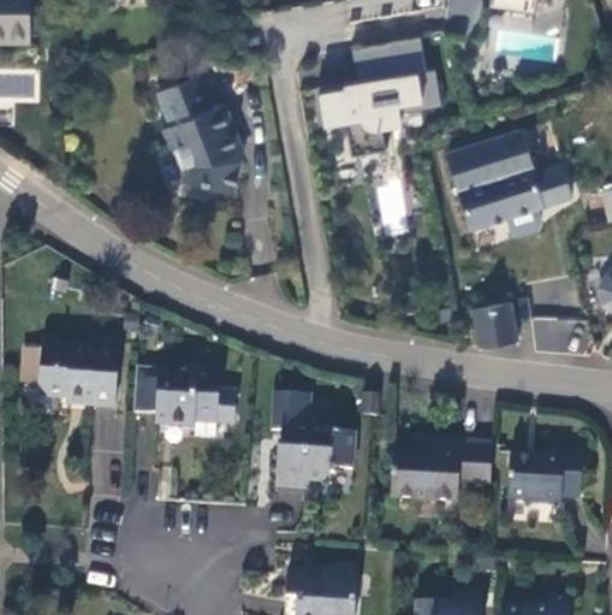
[(25,0),(0,0),(0,41),(25,42),(25,0)]
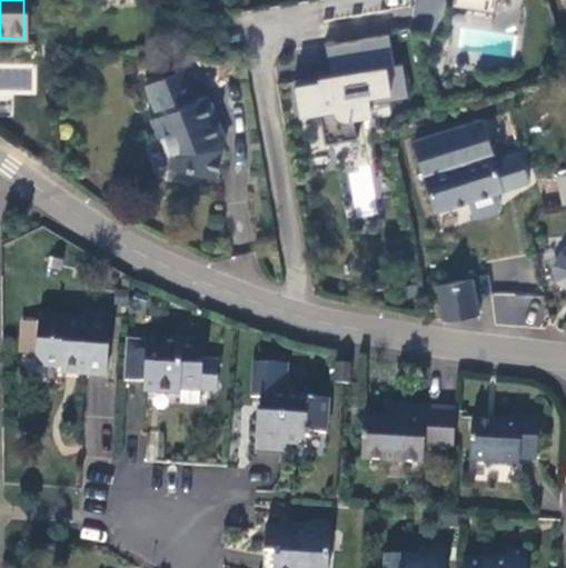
[(450,0),(449,7),(493,13),(494,0),(450,0)]
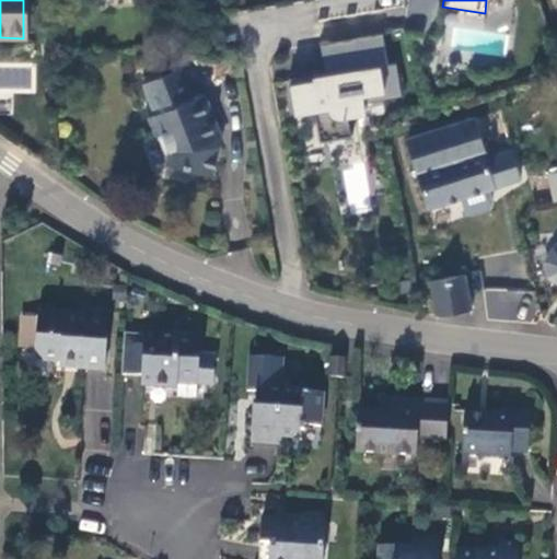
[(313,74),(287,79),(293,114),(314,111),(320,141),(350,136),(347,115),(363,113),(362,102),(401,95),(395,65),(386,66),(381,33),(357,37),(362,70),(325,77),(314,78),(313,74)]
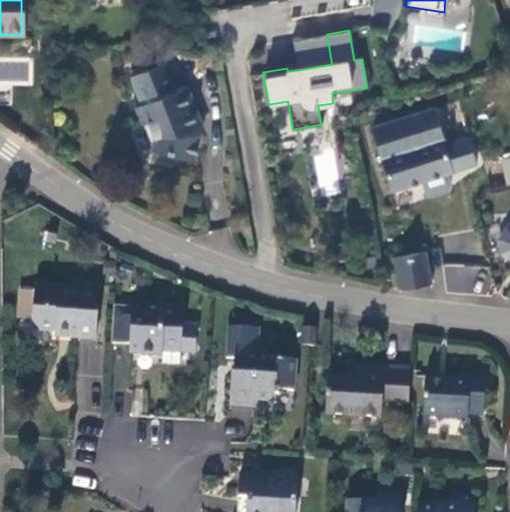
[(327,34),(293,40),(298,70),(332,64),(327,34)]
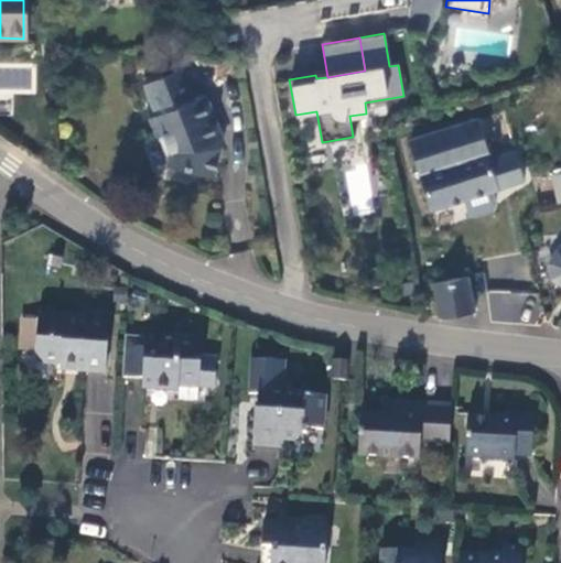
[(0,88),(25,90),(27,69),(0,68),(0,88)]
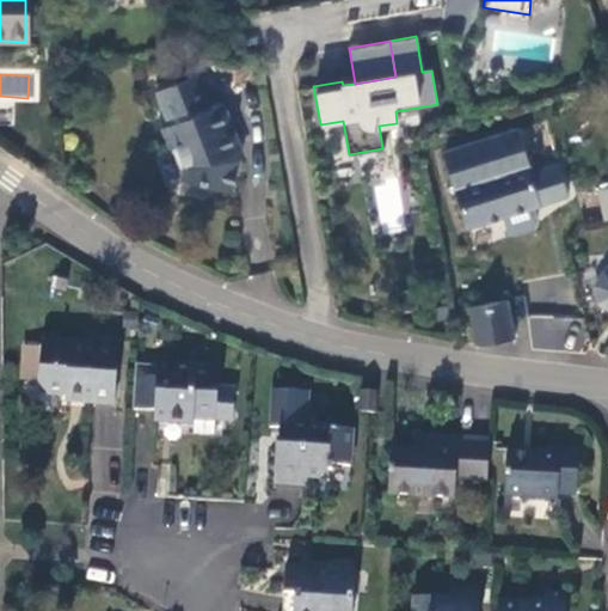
[(167,126),(159,129),(167,148),(174,146),(182,166),(178,181),(229,194),(237,163),(238,163),(238,162),(233,150),(238,147),(237,144),(235,145),(221,105),(209,110),(196,77),(154,92),(167,126)]
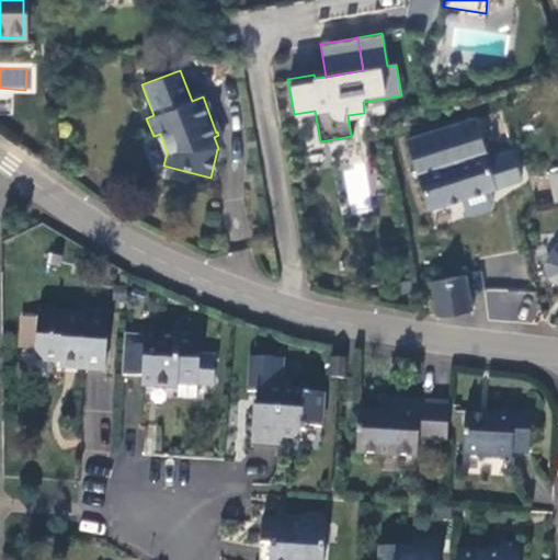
[(475,120),(437,132),(458,198),(464,196),(467,212),(473,214),(491,209),(493,204),(489,190),(520,181),(511,152),(487,158),(475,120)]
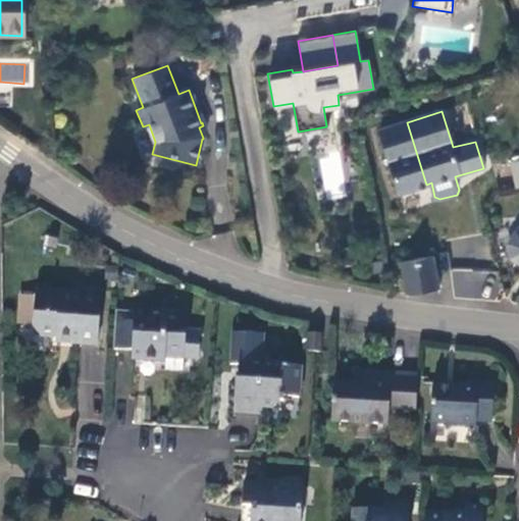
[(396,194),(410,189),(426,185),(407,122),(377,132),(386,160),(396,194)]
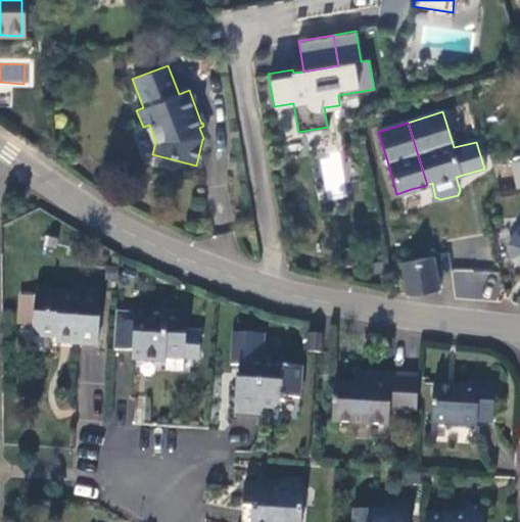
[(519,161),(509,164),(515,189),(519,187),(519,161)]
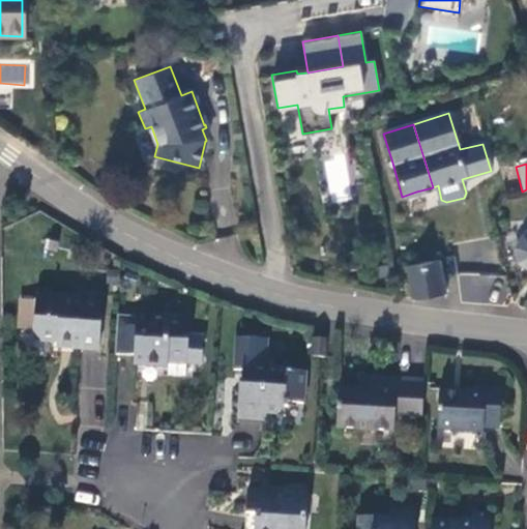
[(444,292),(437,260),(407,266),(413,299),(444,292)]
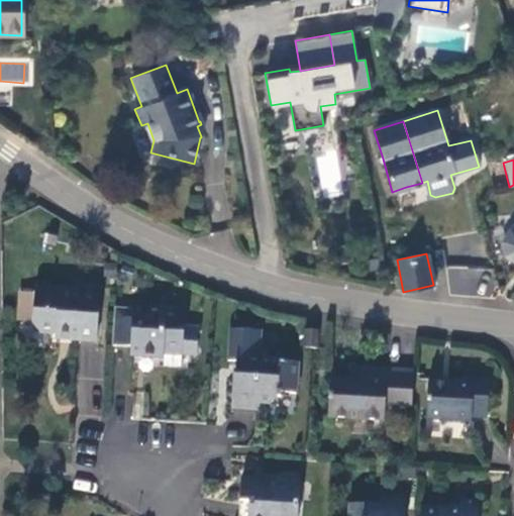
[(478,296),(479,270),(446,267),(444,293),(478,296)]
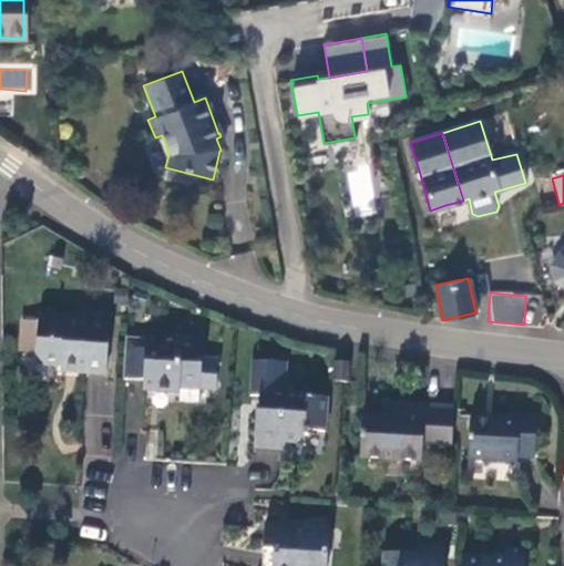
[(86,316),(86,321),(85,327),(108,329),(109,317),(86,316)]
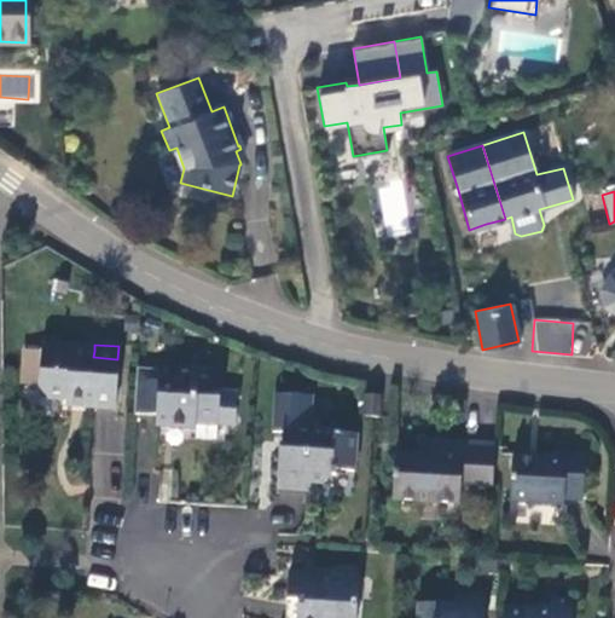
[(48,404),(67,405),(91,406),(91,414),(115,415),(117,359),(93,357),(94,351),(41,348),(39,393),(48,404)]
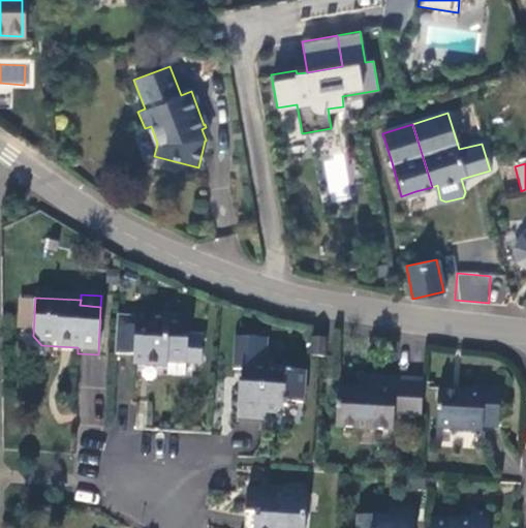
[(136,329),(115,327),(114,359),(133,361),(133,370),(160,371),(167,365),(185,367),(189,321),(169,320),(169,318),(136,317),(136,329)]
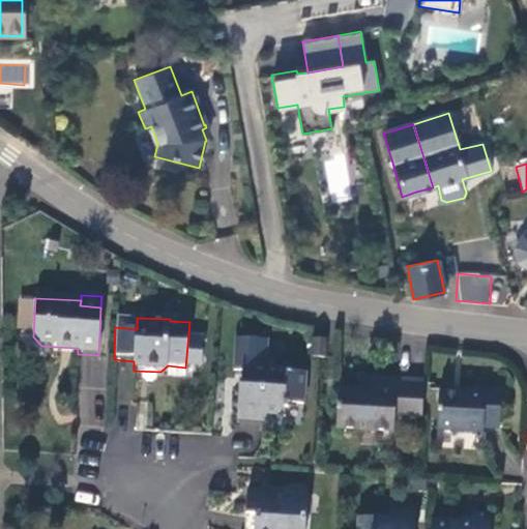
[(265,342),(233,340),(232,373),(242,374),(241,389),(238,389),(237,418),(262,419),(262,414),(279,414),(284,409),(286,410),(287,405),(302,405),(304,374),(268,372),(269,362),(264,362),(265,342)]
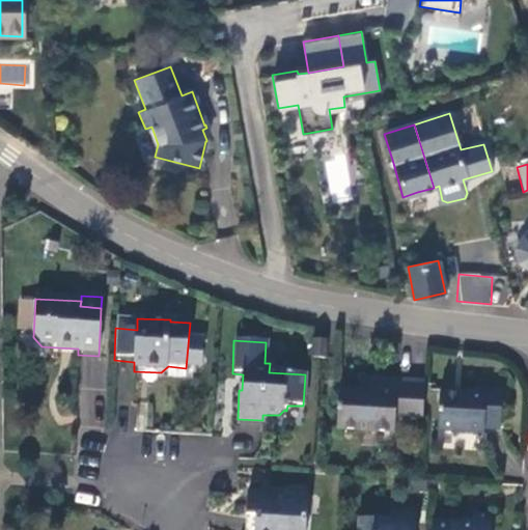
[(314,343),(313,362),(321,362),(329,362),(329,343),(314,343)]
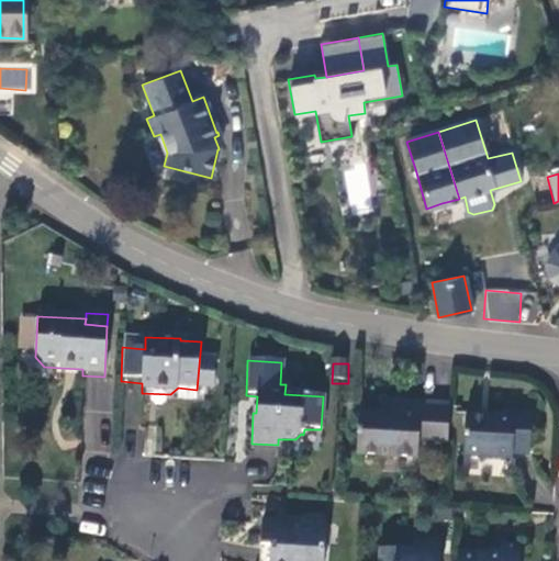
[(446,448),(449,407),(392,405),(392,414),(380,414),(380,417),(359,416),(357,459),(417,463),(420,447),(446,448)]
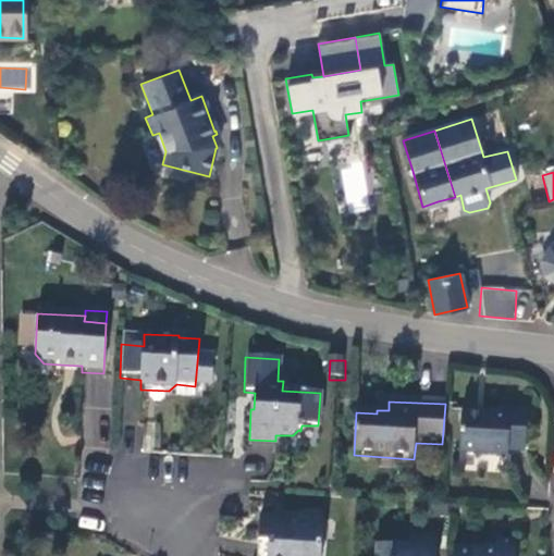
[(490,414),(462,412),(458,456),(508,458),(508,453),(526,454),(529,410),(509,409),(509,412),(490,411),(490,414)]
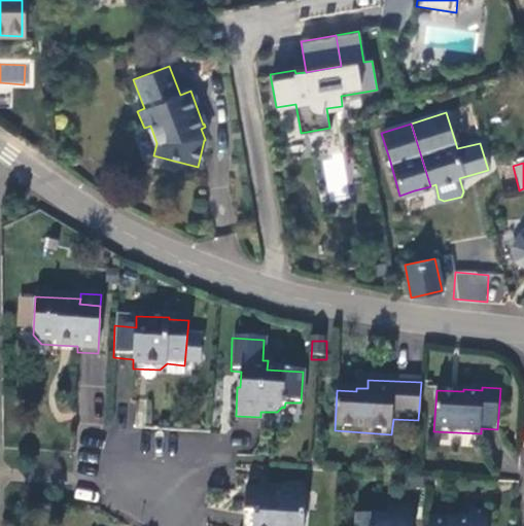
[(132,426),(142,427),(145,399),(135,399),(132,426)]
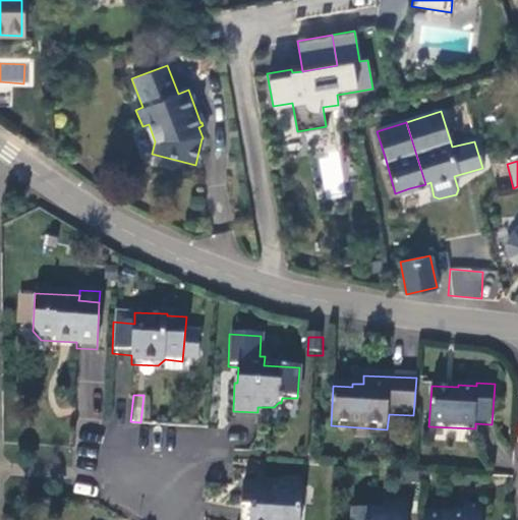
[(278,480),(278,483),(277,487),(264,487),(243,486),(242,510),(250,511),(250,519),(301,519),(304,483),(278,480)]
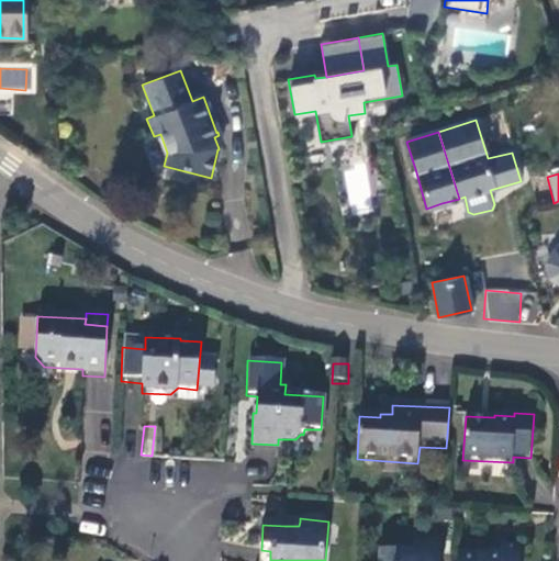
[(438,560),(440,540),(413,539),(413,551),(379,550),(378,560),(438,560)]
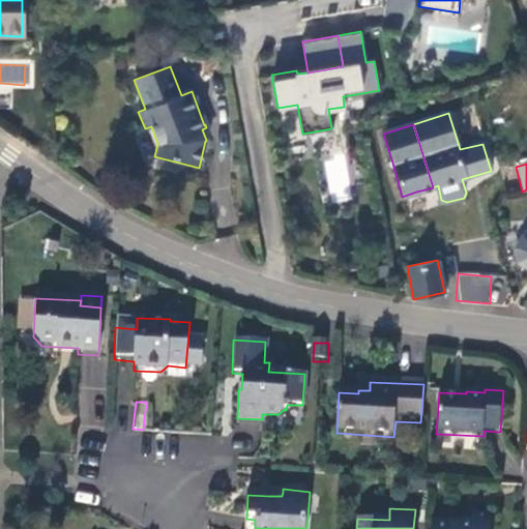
[(431,523),(430,528),(490,528),(491,516),(471,515),(471,524),(431,523)]
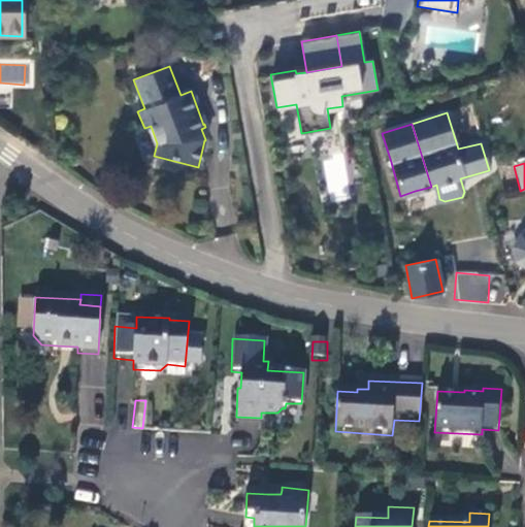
[(254,526),(254,518),(245,517),(244,526),(254,526)]
